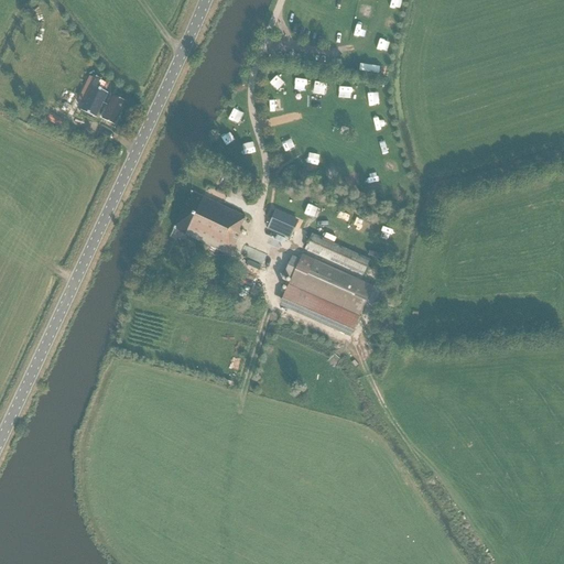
[(359,71),(380,73),(381,65),(360,63),(359,71)]
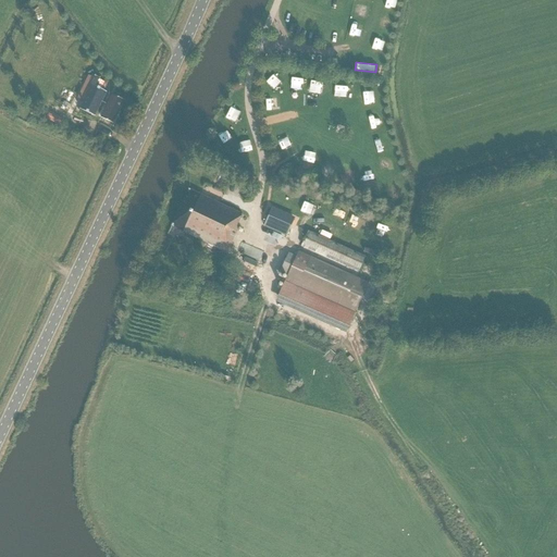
[(81,108),(79,109),(95,116),(95,115),(113,124),(124,101),(110,94),(112,90),(104,87),(102,86),(103,84),(104,83),(89,75),(88,77),(84,87),(81,93),(82,93),(86,95),(87,95),(84,102),(81,108)]
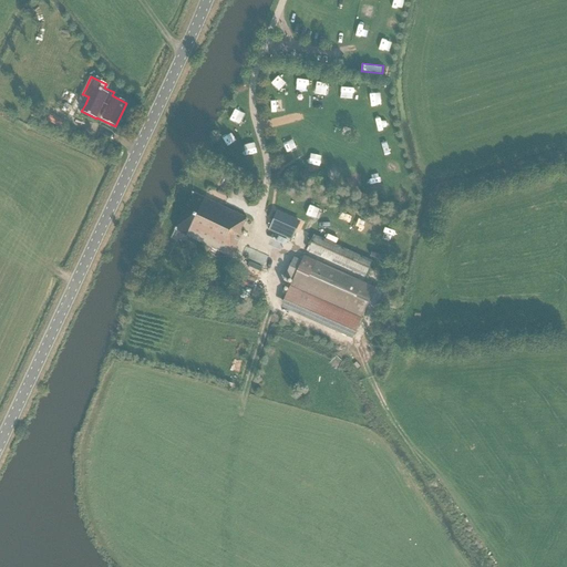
[(175,230),(209,247),(230,257),(244,230),(241,229),(247,218),(193,193),(175,230)]
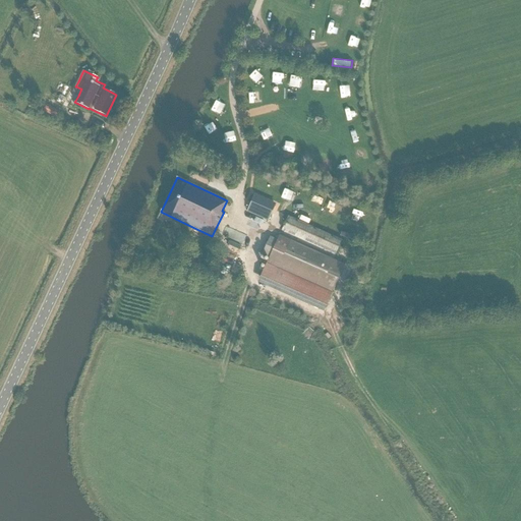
[(268,223),(276,206),(255,195),(247,213),(268,223)]
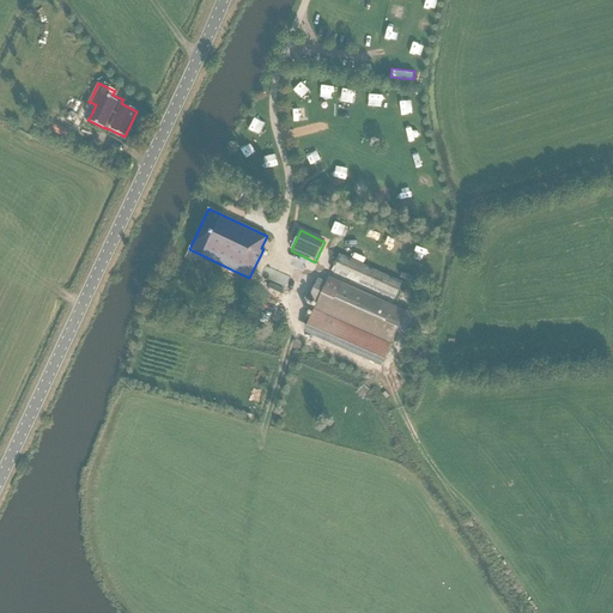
[(395,299),(402,283),(339,255),(332,271),(395,299)]
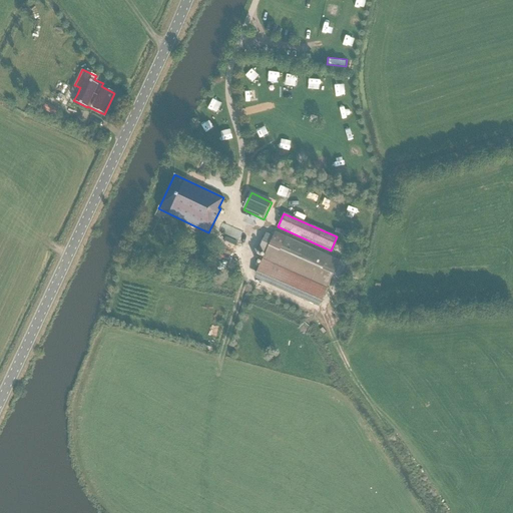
[(236,230),(232,240),(237,243),(242,232),(236,230)]
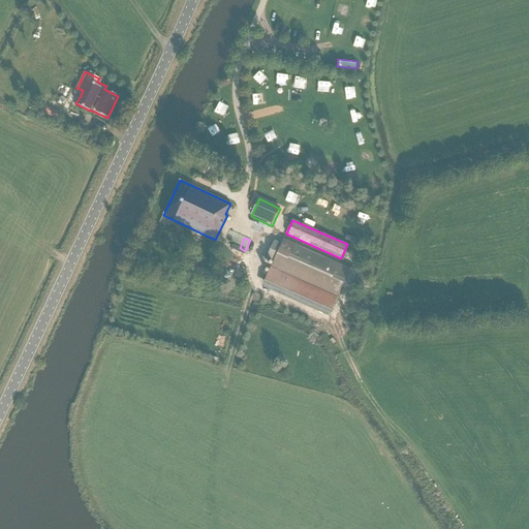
[(337,297),(349,269),(283,240),(281,244),(274,241),(266,259),(273,262),(262,287),(329,316),(338,297),(337,297)]
